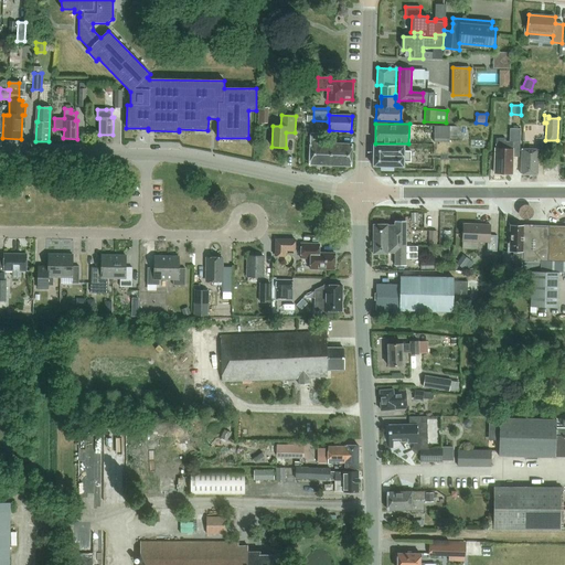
[(449,141),(449,126),(435,125),(434,141),(449,141)]
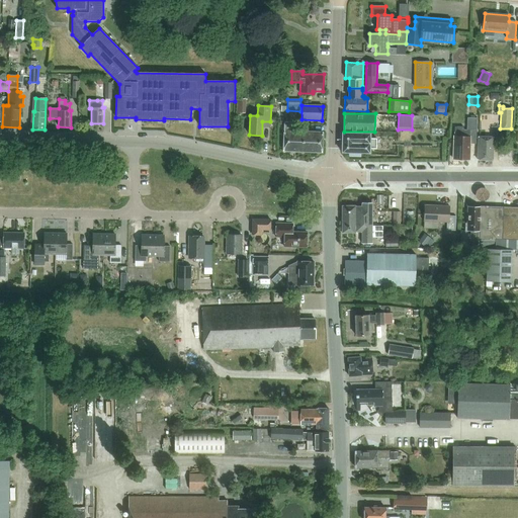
[(454,136),(453,159),(469,159),(469,145),(477,145),(477,131),(477,118),(475,118),(471,118),(470,118),(470,131),(463,131),(463,127),(455,127),(455,136),(454,136)]
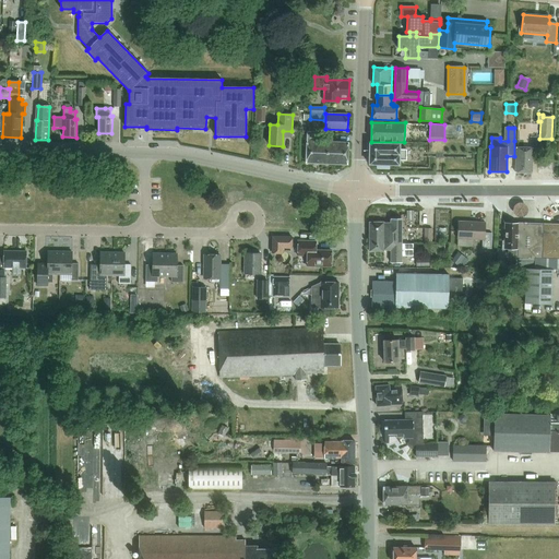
[(347,165),(348,143),(314,142),(316,132),(310,132),(308,132),(306,163),(347,165)]
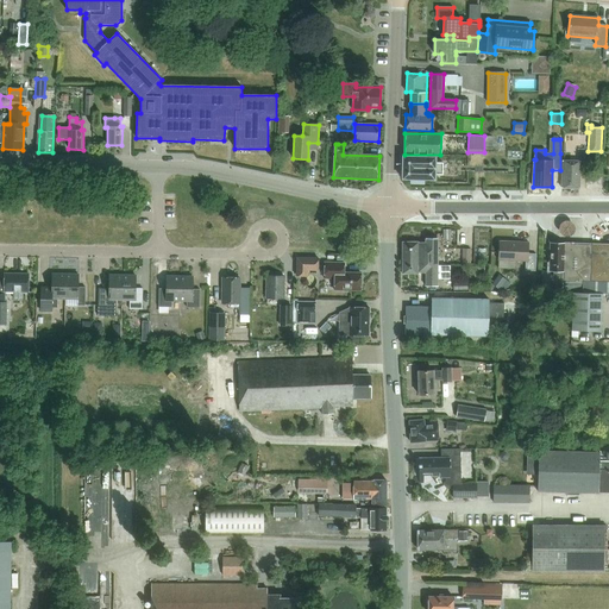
[(402,156),(402,179),(410,179),(409,183),(424,184),(424,180),(434,180),(434,174),(443,175),(443,163),(434,162),(435,157),(402,156)]
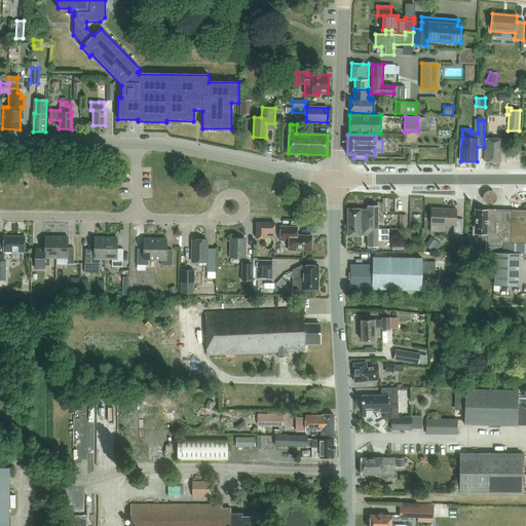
[(500,162),(500,139),(486,139),(485,162),(500,162)]
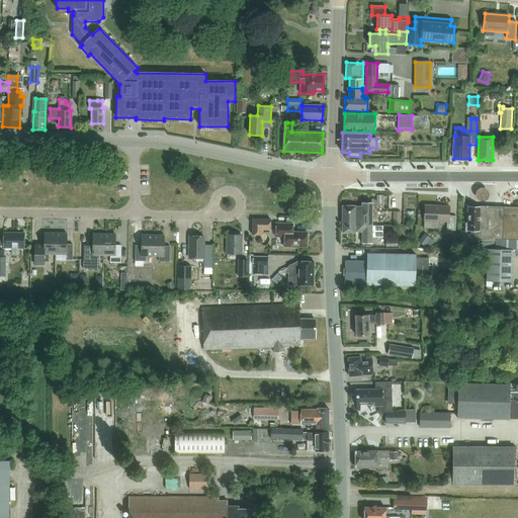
[(483,200),(486,200),(488,198),(490,196),(490,193),(489,190),(487,188),(485,187),(482,187),(479,188),(477,190),(477,193),(477,196),(478,198),(481,200),(483,200)]
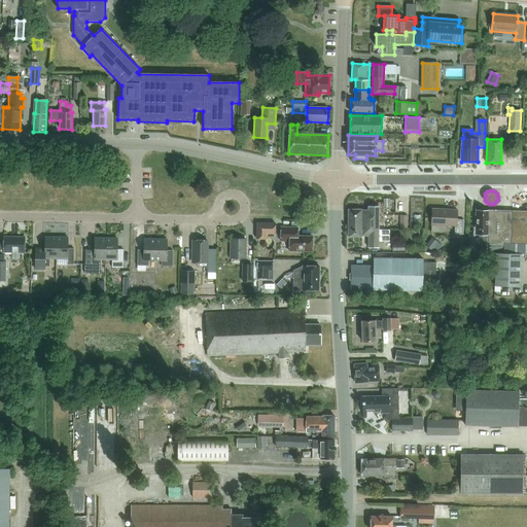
[(348,225),(348,238),(361,238),(361,237),(369,236),(369,248),(379,248),(379,242),(390,242),(389,230),(378,231),(378,207),(369,207),(369,211),(361,211),(361,210),(348,210),(348,225)]
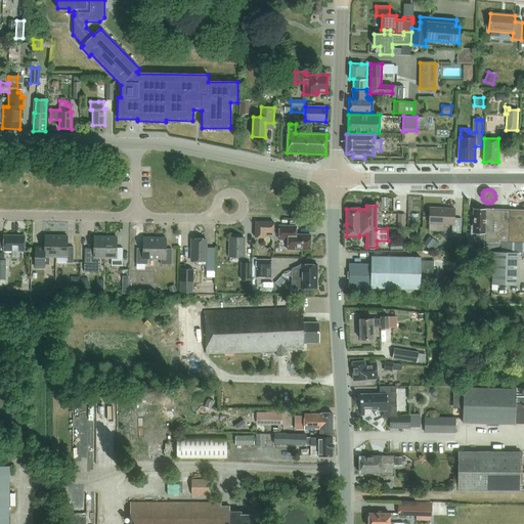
[(429,224),(452,225),(452,233),(461,233),(462,219),(454,219),(454,209),(430,208),(429,224)]
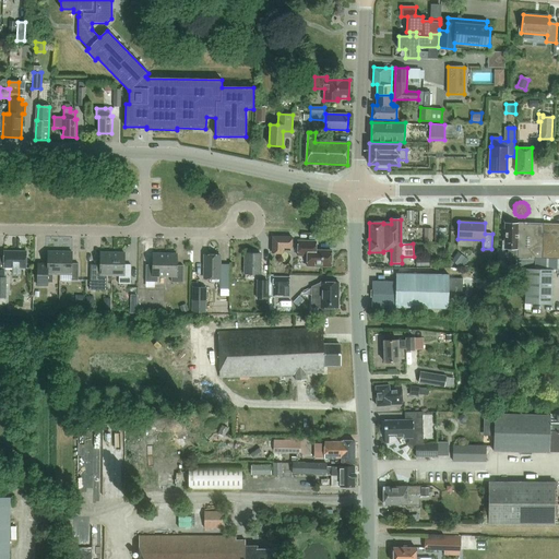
[(558,259),(558,224),(504,223),(503,241),(502,241),(502,249),(508,249),(508,257),(515,257),(515,259),(558,259)]
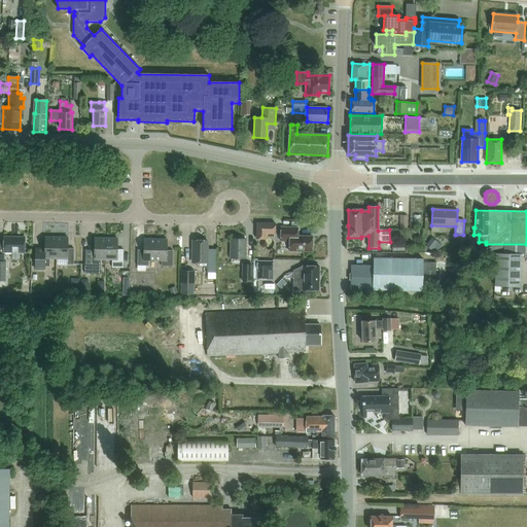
[(256,222),(256,239),(268,239),(268,235),(276,235),(276,222),(256,222)]
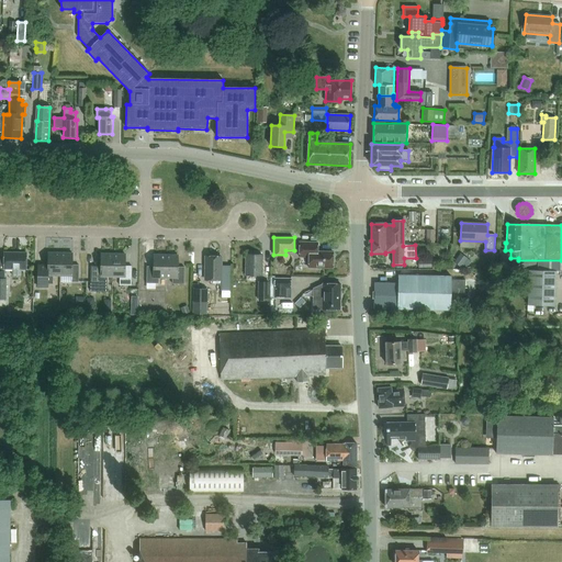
[(317,251),(317,243),(300,243),(299,257),(308,257),(308,268),(333,268),(333,251),(317,251)]
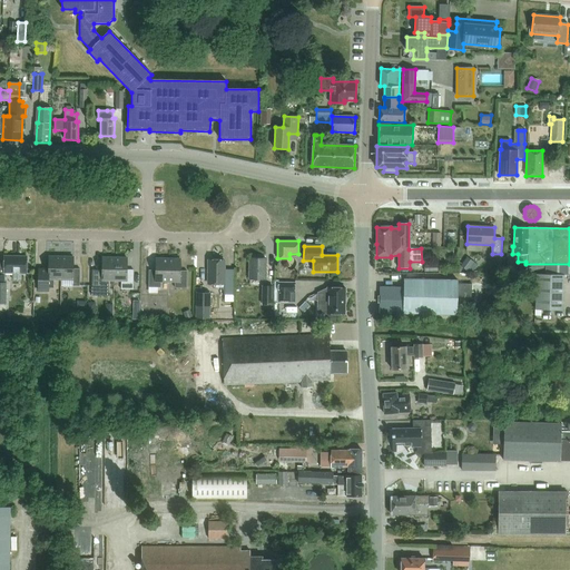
[(27,256),(5,256),(3,273),(27,274),(27,256)]
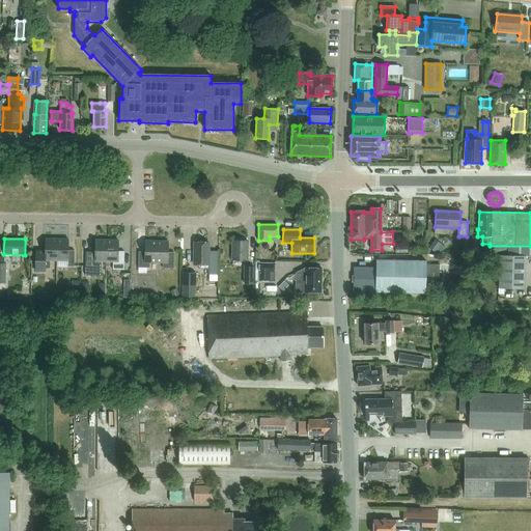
[(57,260),(57,240),(46,240),(46,253),(36,253),(35,271),(46,272),(46,269),(50,269),(50,260),(57,260)]
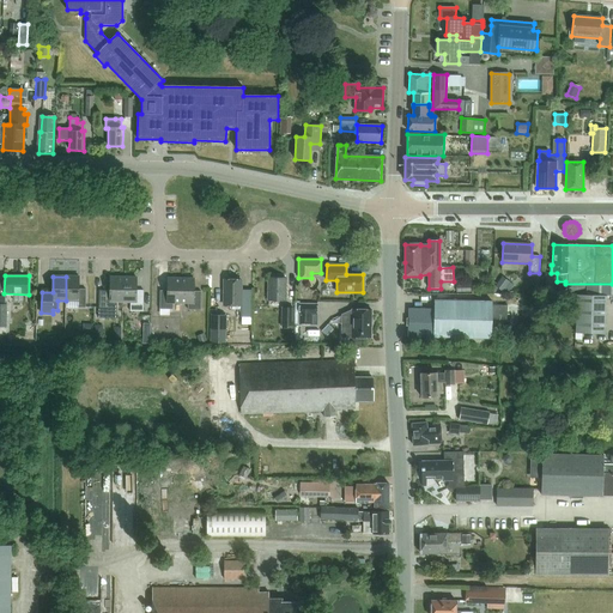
[(66,277),(66,301),(79,301),(78,308),(86,308),(86,290),(79,289),(79,277),(66,277)]
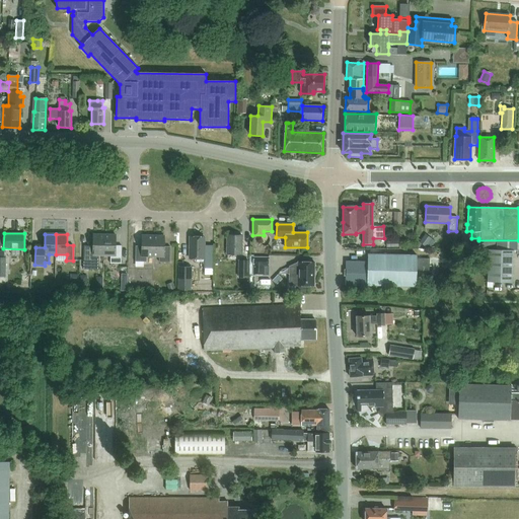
[(426,234),(420,242),(425,246),(427,244),(431,246),(435,241),(426,234)]
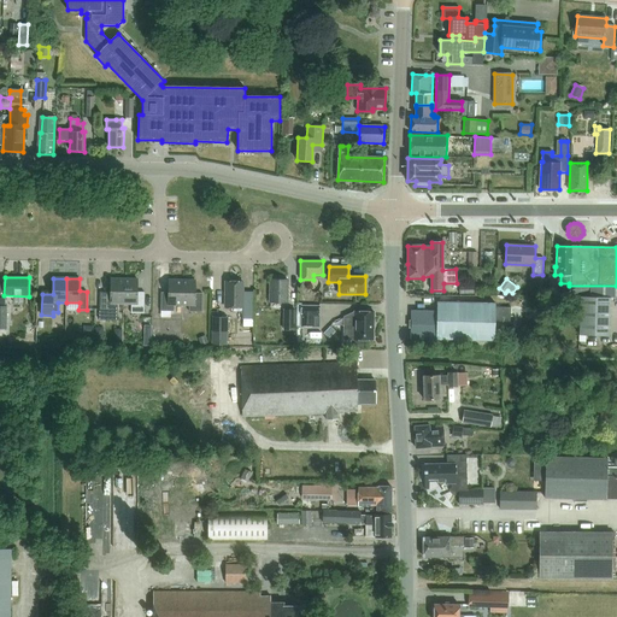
[(124,304),(124,280),(111,280),(111,294),(100,294),(99,319),(117,321),(117,304),(124,304)]
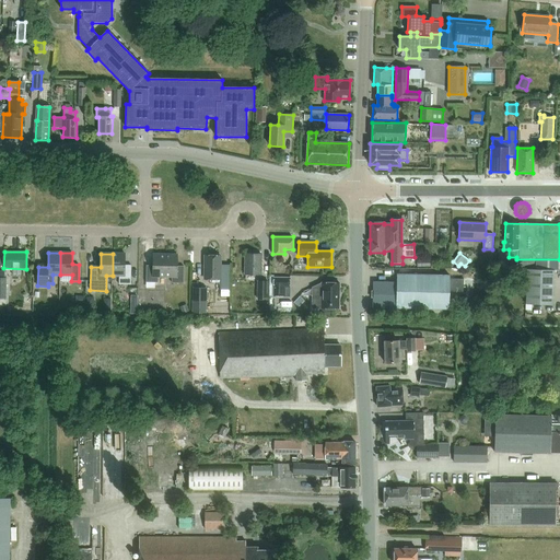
[(113,254),(113,276),(119,276),(119,284),(131,284),(131,265),(125,265),(125,254),(113,254)]
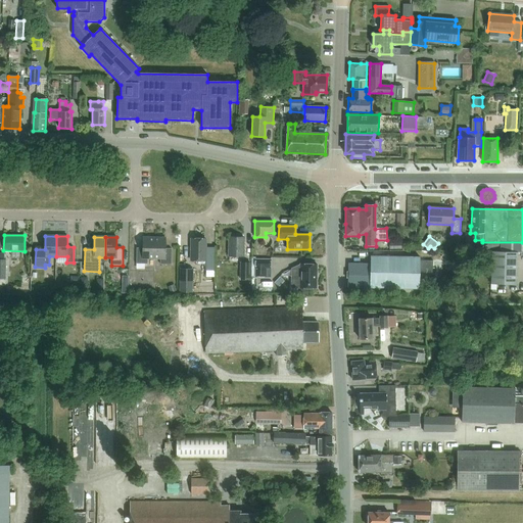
[(154,258),(154,238),(143,237),(143,248),(137,248),(137,264),(147,264),(147,258),(154,258)]
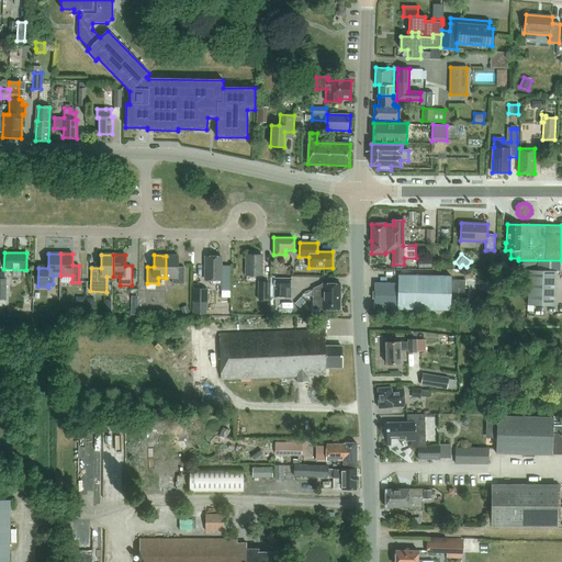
[(261,276),(262,255),(246,255),(245,276),(261,276)]
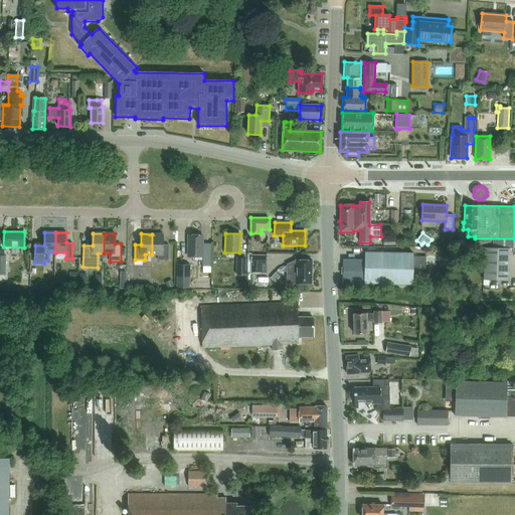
[(152,234),(152,254),(158,254),(158,261),(169,261),(169,244),(163,244),(163,234),(152,234)]
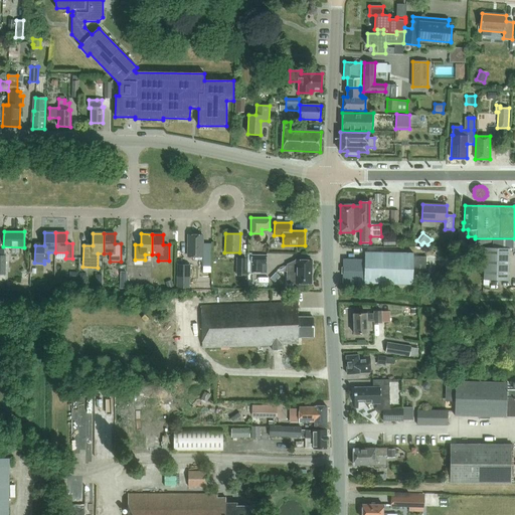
[(202,258),(202,234),(189,234),(188,258),(202,258)]
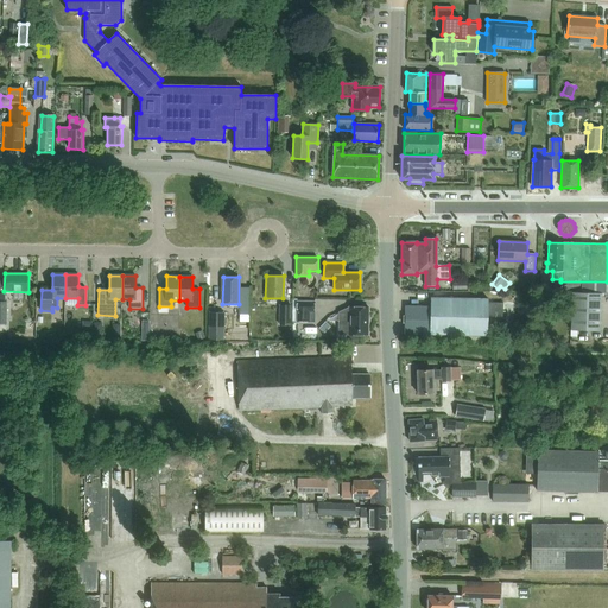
[(454,282),(454,290),(468,290),(468,284),(468,280),(454,282)]
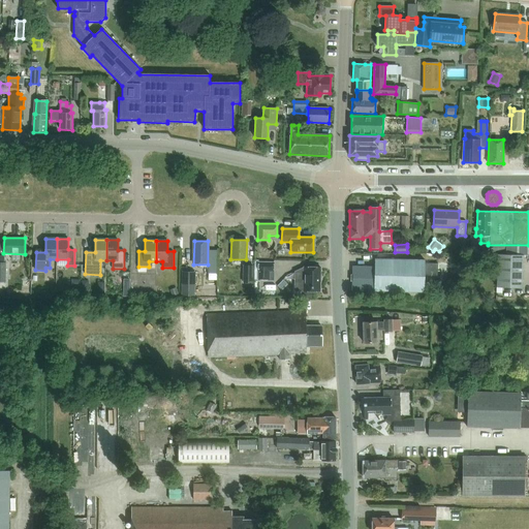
[(485,254),(485,263),(494,263),(495,254),(485,254)]
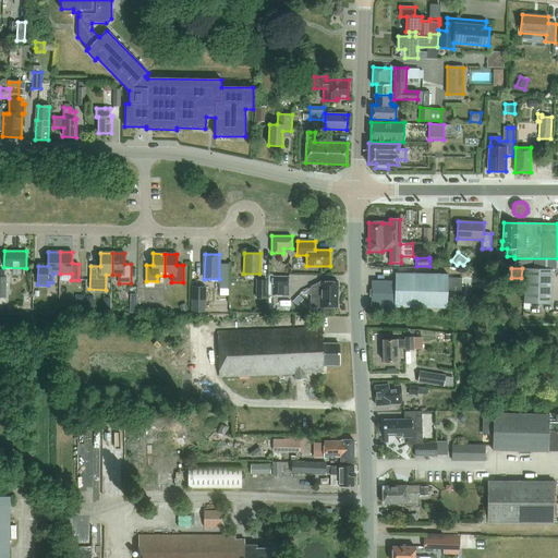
[(552,304),(553,269),(525,268),(524,303),(552,304)]
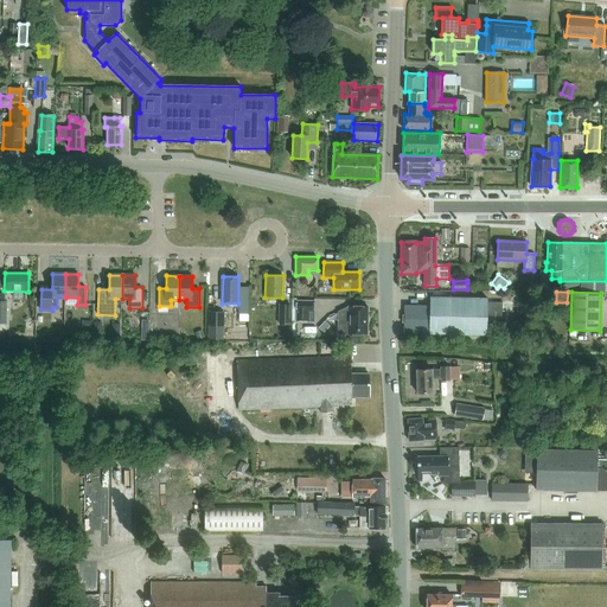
[(404,306),(404,333),(486,334),(487,317),(502,317),(503,302),(487,302),(487,299),(429,298),(429,306),(404,306)]
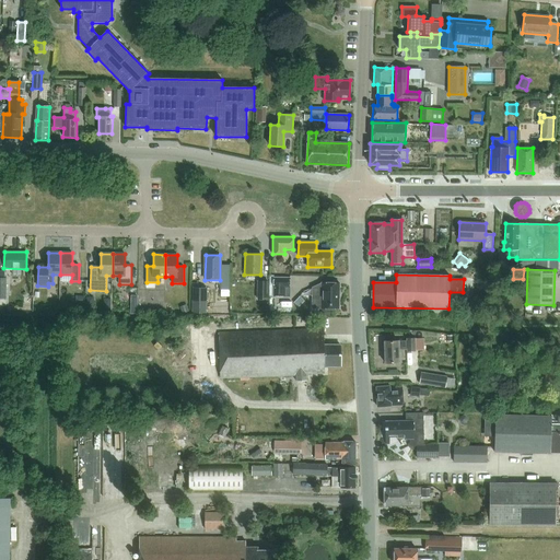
[(289,287),(289,277),(272,277),(272,287),(272,296),(284,296),(284,287),(289,287)]
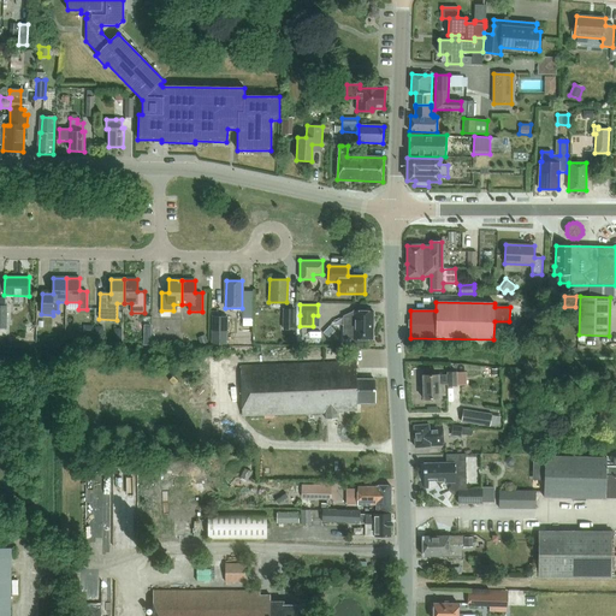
[(284,309),(284,329),(295,329),(296,309),(284,309)]
